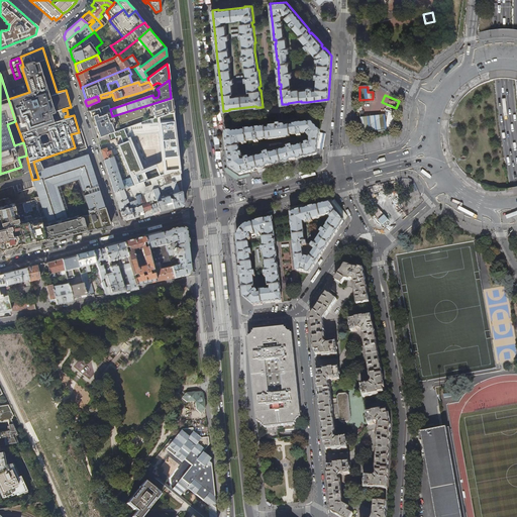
[(172,100),(171,98),(112,116),(93,122),(94,125),(95,127),(98,137),(112,132),(120,129),(119,124),(152,113),(153,117),(168,112),(173,112),(172,102),(172,100)]
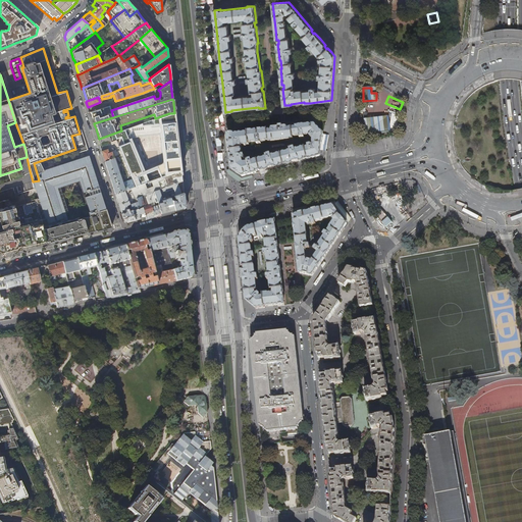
[(113,117),(111,110),(110,106),(91,112),(92,115),(94,121),(94,123),(113,117)]
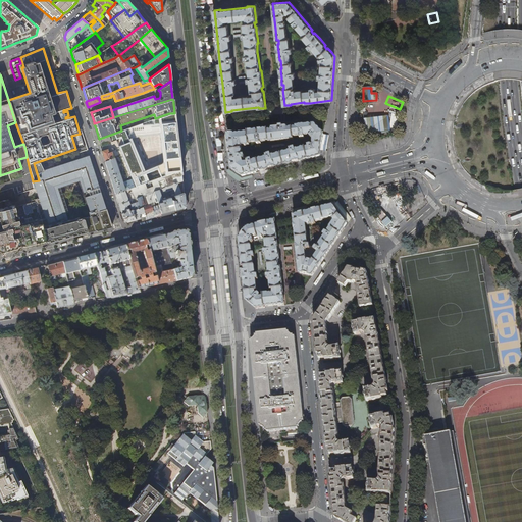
[(160,177),(180,170),(177,141),(175,121),(174,113),(169,113),(155,118),(127,128),(129,135),(127,136),(124,129),(121,131),(113,134),(115,140),(120,138),(123,144),(118,146),(135,187),(148,181),(145,174),(157,169),(160,177)]
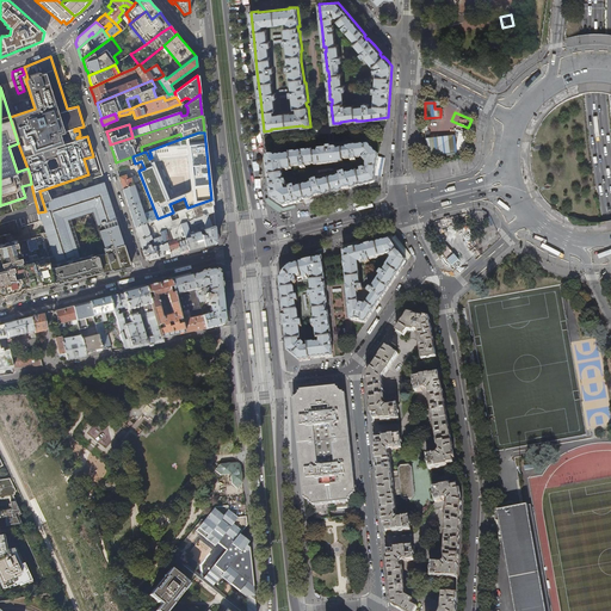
[(455,136),(425,139),(426,155),(456,154),(455,136)]
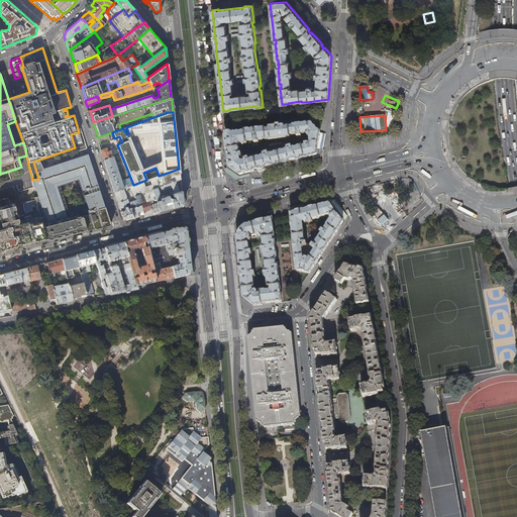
[(317,156),(317,153),(317,149),(318,143),(319,138),(320,133),(311,124),(302,125),(293,126),(293,127),(286,128),(285,127),(269,128),(269,130),(266,130),(265,129),(260,129),(245,131),(245,132),(232,133),(232,132),(225,133),(227,150),(229,150),(229,152),(229,154),(228,154),(229,164),(229,169),(240,176),(249,173),(251,173),(254,172),(253,171),(257,170),(257,171),(270,168),(294,162),(311,157),(317,156)]
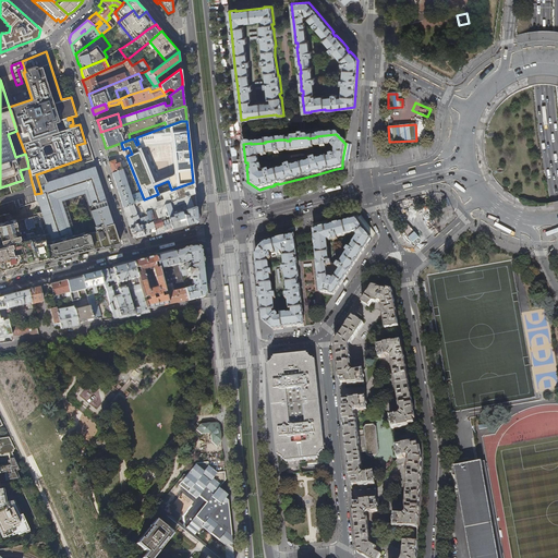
[(123,149),(121,143),(106,148),(105,148),(107,155),(123,149)]
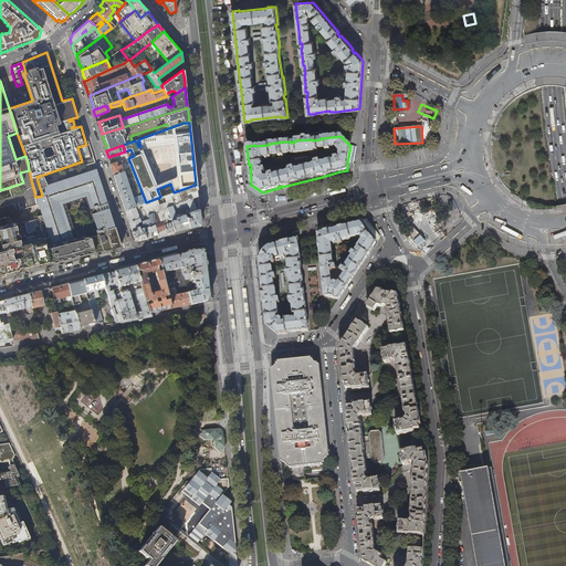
[(422,149),(401,155),(404,163),(425,157),(422,149)]
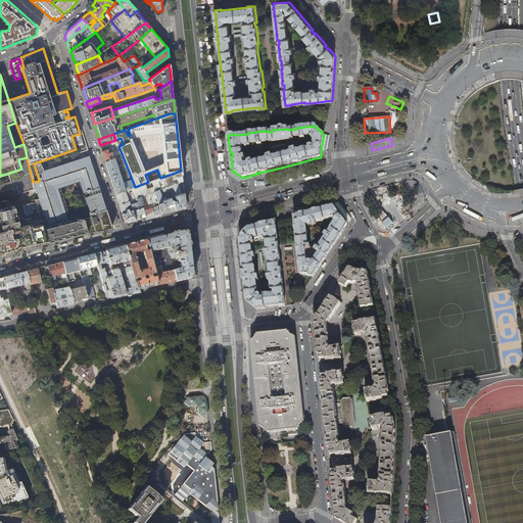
[(105,161),(114,158),(112,151),(108,153),(107,149),(101,151),(103,157),(105,161)]
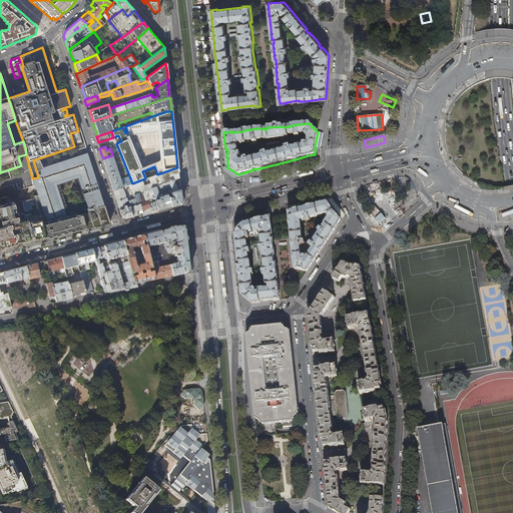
[(39,158),(33,160),(38,177),(32,178),(30,179),(32,186),(35,186),(39,194),(41,219),(46,239),(49,238),(64,234),(71,232),(88,227),(93,226),(88,211),(63,218),(55,186),(79,178),(82,190),(97,185),(96,181),(90,163),(86,152),(45,166),(43,166),(39,158)]
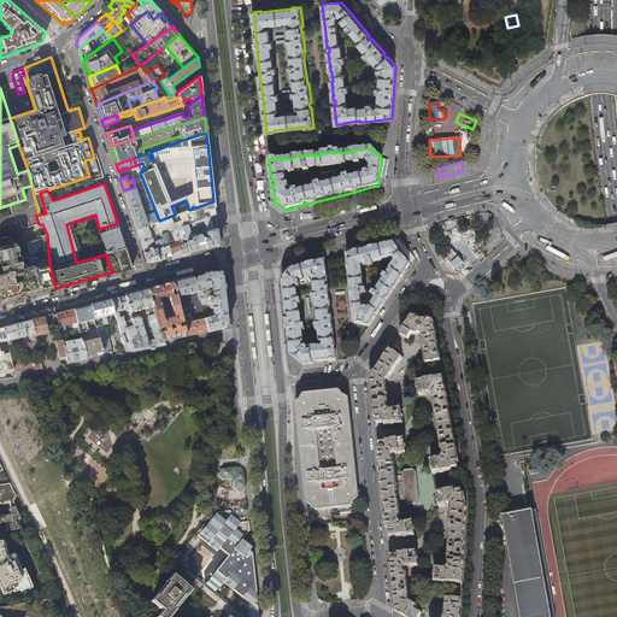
[(145,216),(135,187),(124,191),(129,209),(136,229),(147,225),(145,216)]
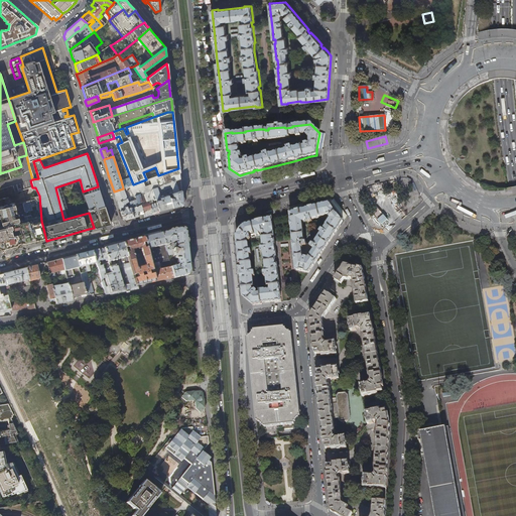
[(240,175),(229,168),(229,163),(224,163),(225,170),(236,178),(250,174),(249,172),(240,175)]
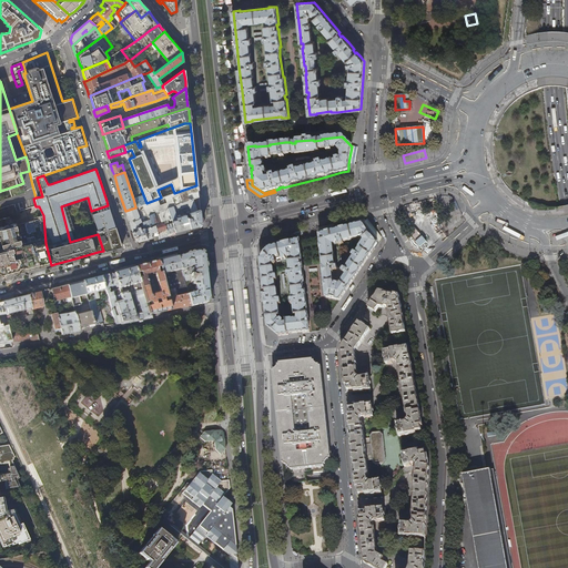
[(198,194),(196,185),(174,193),(171,194),(175,205),(181,203),(186,201),(193,199),(198,196),(198,194)]
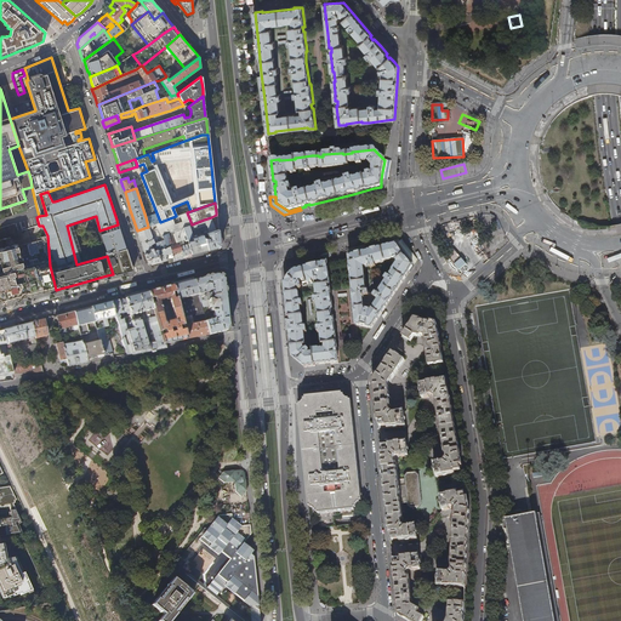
[(148,227),(137,231),(138,234),(142,245),(147,262),(152,265),(154,263),(160,262),(158,250),(165,248),(163,240),(154,244),(149,231),(153,227),(157,227),(160,237),(161,235),(183,228),(192,224),(187,212),(176,216),(160,222),(148,227)]
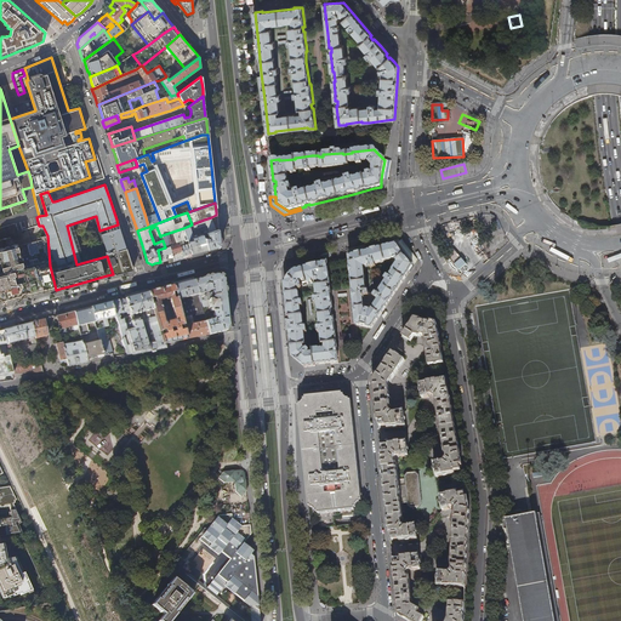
[(146,217),(148,227),(160,222),(157,214),(146,217)]
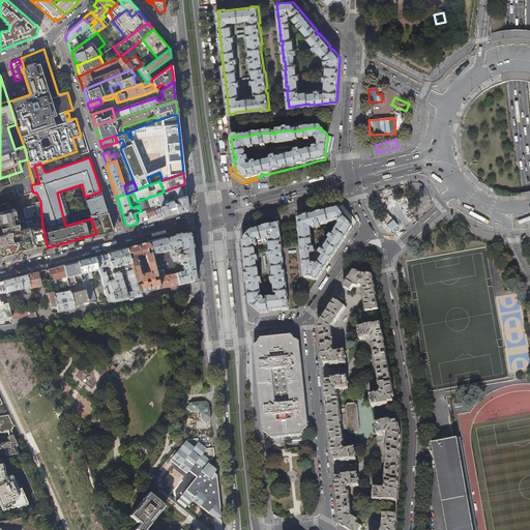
[(184,196),(180,185),(174,187),(177,195),(173,196),(172,198),(168,201),(167,201),(166,202),(167,203),(166,203),(164,198),(171,197),(171,195),(169,189),(164,192),(156,195),(159,204),(164,216),(169,215),(177,213),(174,203),(173,200),(176,199),(184,196)]
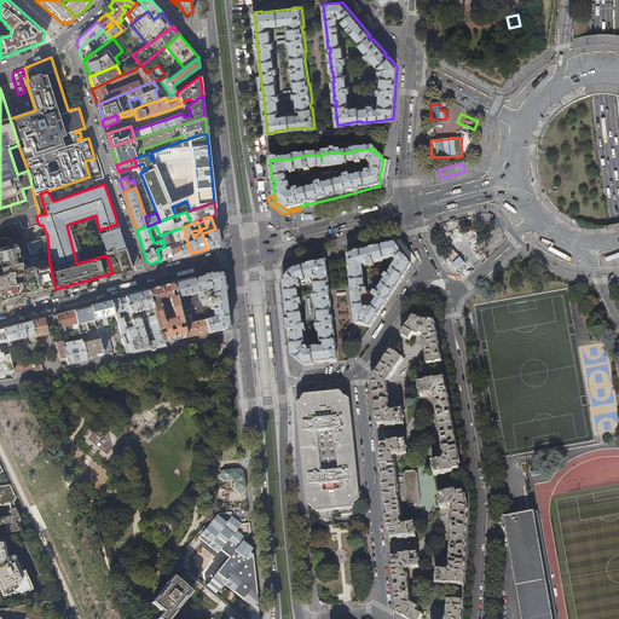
[(117,224),(99,230),(106,255),(113,273),(116,272),(125,271),(129,268),(132,265),(129,259),(123,237),(119,223),(117,224)]
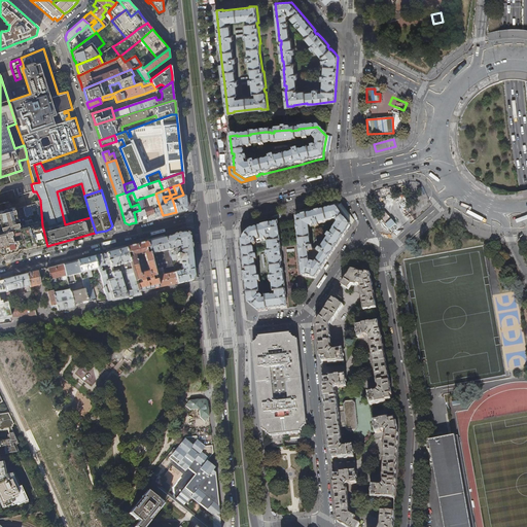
[(155,194),(137,200),(138,204),(140,210),(144,209),(147,219),(150,218),(155,217),(159,216),(163,215),(159,203),(155,194)]
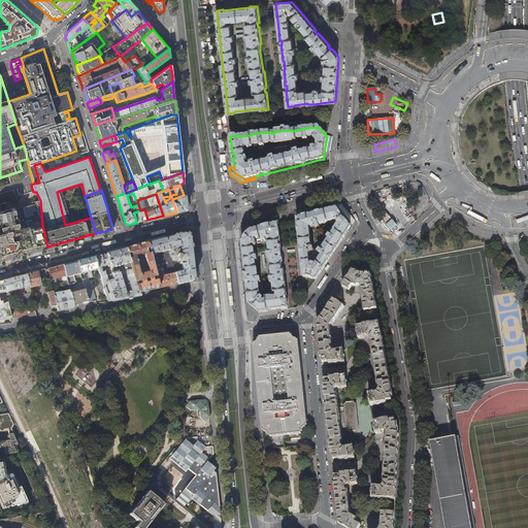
[(186,201),(186,195),(184,195),(175,198),(176,200),(177,200),(177,201),(173,202),(176,212),(180,211),(183,210),(187,205),(186,201)]
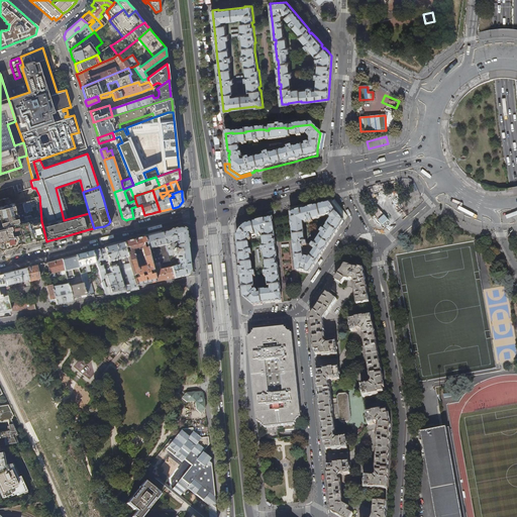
[(414,192),(396,209),(402,215),(420,199),(414,192)]
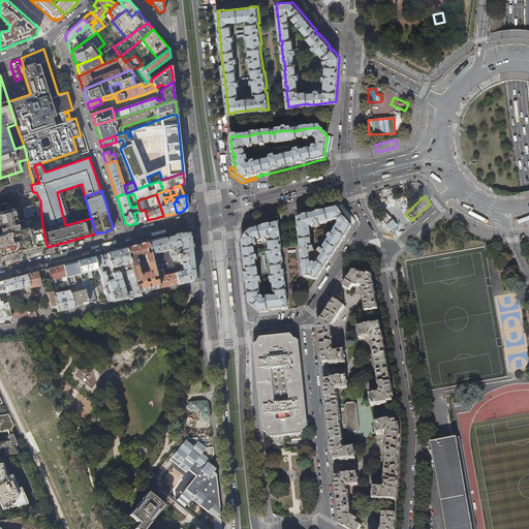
[(36,249),(48,247),(42,226),(40,200),(32,203),(30,206),(14,210),(12,205),(7,201),(0,204),(0,258),(6,257),(6,256),(11,254),(12,255),(19,254),(27,252),(30,251),(30,250),(35,249),(36,249)]
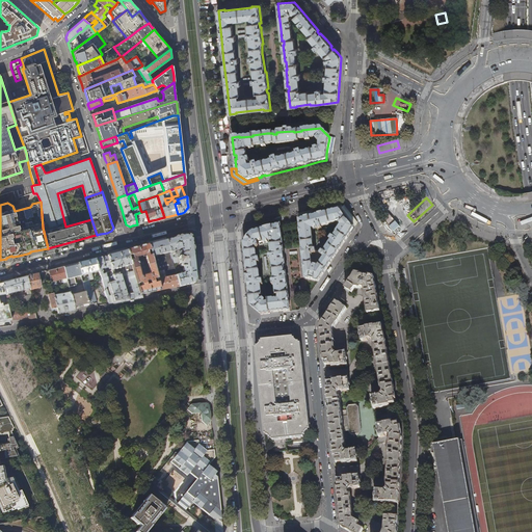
[(346,211),(342,205),(334,208),(335,211),(340,210),(343,214),(344,213),(346,211)]
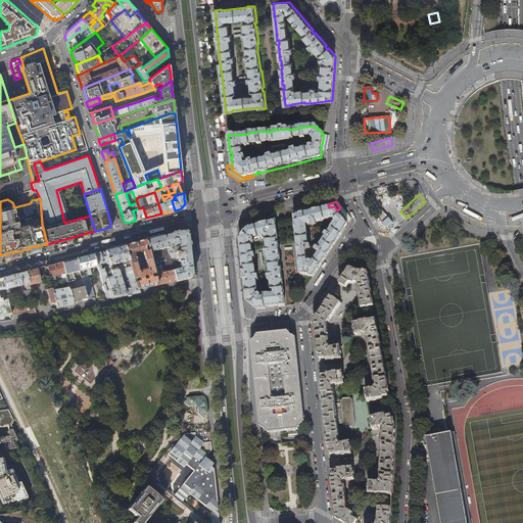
[(296,217),(294,217),(295,225),(297,242),(300,269),(300,274),(313,277),(319,269),(329,253),(339,237),(348,225),(346,224),(344,220),(339,214),(337,210),(334,206),(329,207),(328,207),(310,212),(296,217)]
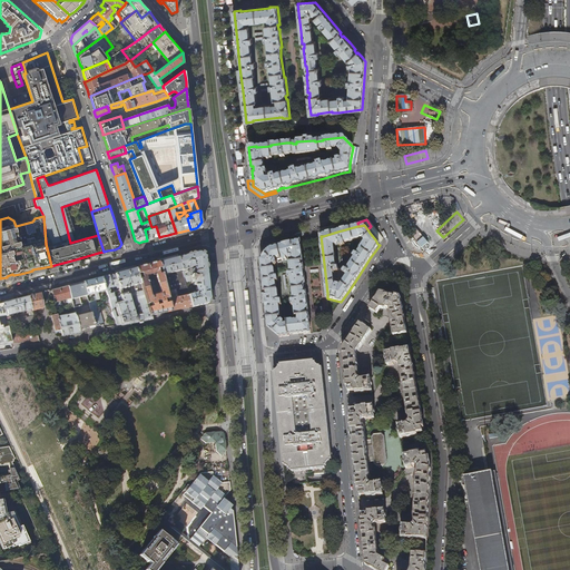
[(151,239),(159,237),(156,226),(151,227),(145,229),(147,241),(151,239)]
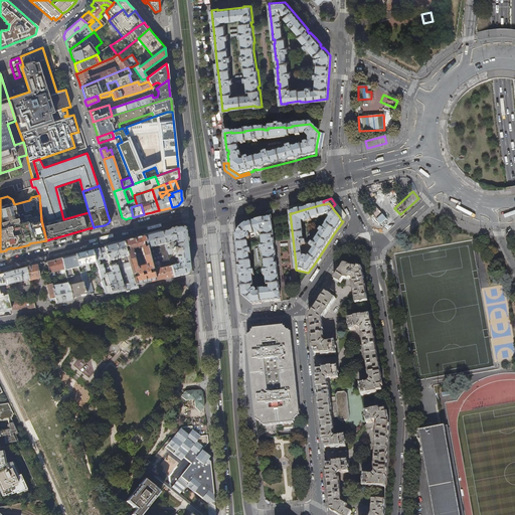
[(345,217),(335,204),(333,206),(334,210),(339,216),(341,220),(343,221),(345,217)]
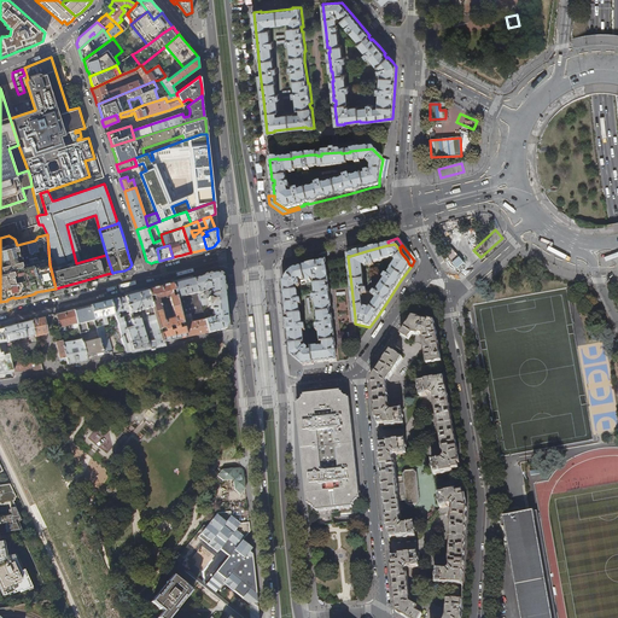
[(456,254),(448,258),(456,274),(470,267),(465,257),(459,260),(456,254)]
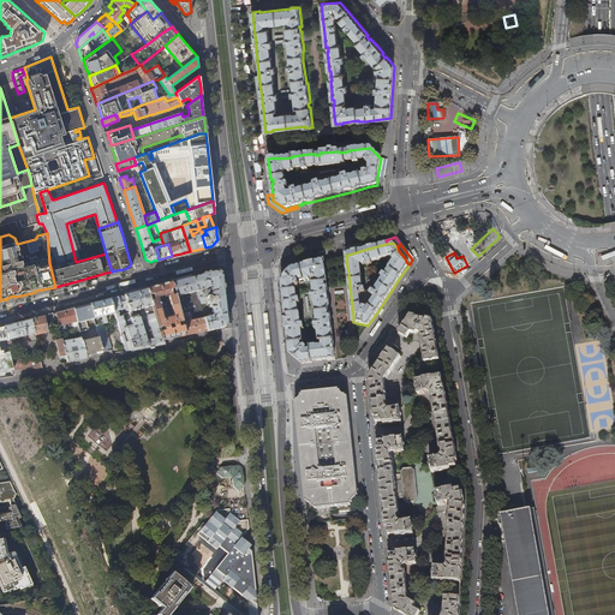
[(291,269),(282,281),(282,288),(286,315),(290,344),(291,354),(294,357),(296,359),(302,364),(312,363),(312,362),(328,359),(328,360),(332,360),(335,360),(334,340),(332,340),(332,336),(333,336),(330,316),(329,316),(328,308),(329,308),(328,296),(328,287),(326,288),(326,284),(327,284),(326,267),(324,261),(312,263),(291,269)]
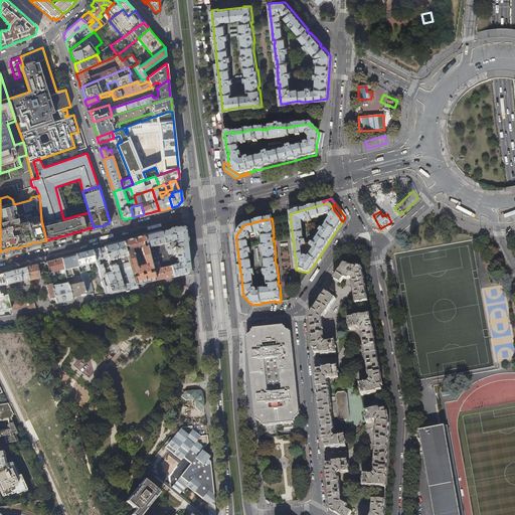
[(171,230),(161,232),(164,245),(166,245),(166,243),(172,242),(173,249),(187,247),(187,243),(185,231),(180,227),(171,230)]
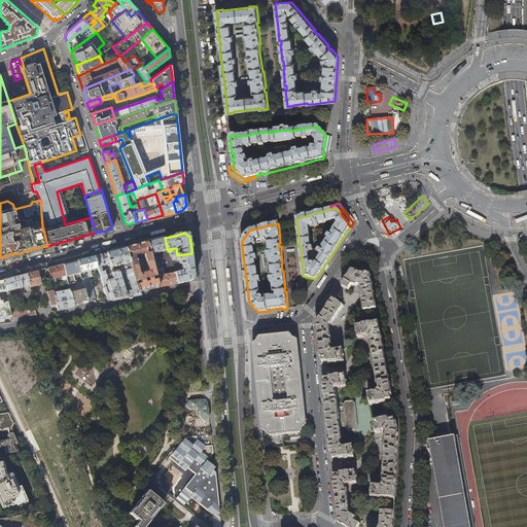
[(156,241),(146,243),(151,261),(170,256),(168,251),(165,238),(156,241)]
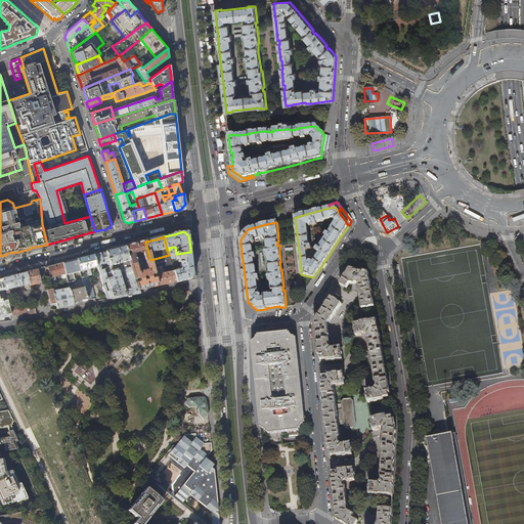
[(158,286),(150,260),(145,242),(141,243),(128,247),(125,247),(138,290),(147,289),(158,286)]
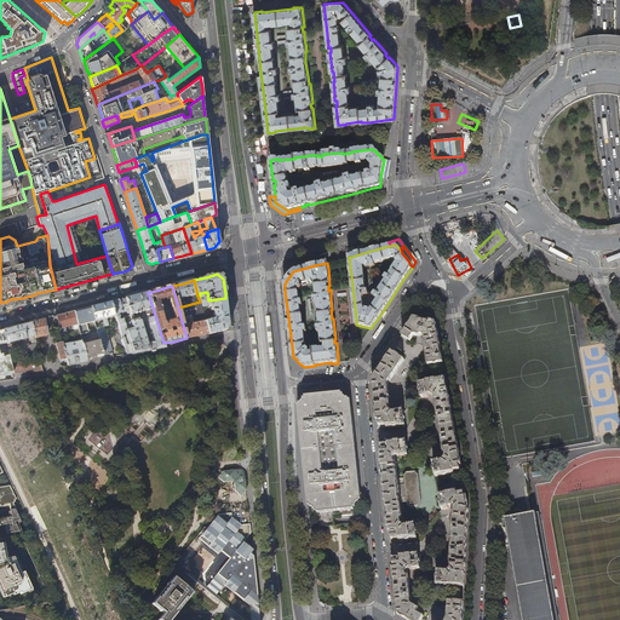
[(124,299),(118,300),(121,314),(126,311),(126,314),(130,313),(130,315),(122,317),(122,320),(127,333),(131,344),(133,352),(138,351),(151,349),(165,346),(164,343),(148,292),(137,296),(124,299)]
